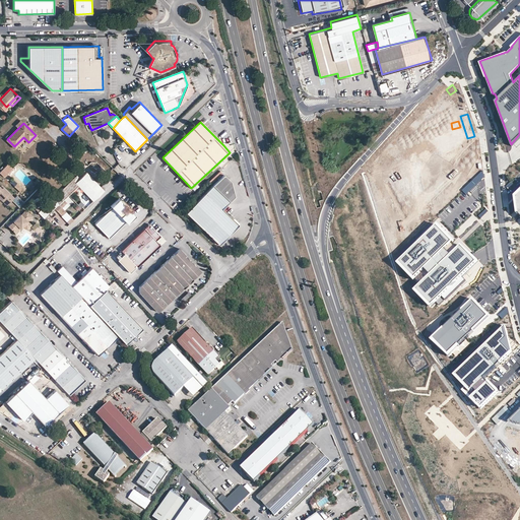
[(450,157),(445,160),(451,170),(456,166),(450,157)]
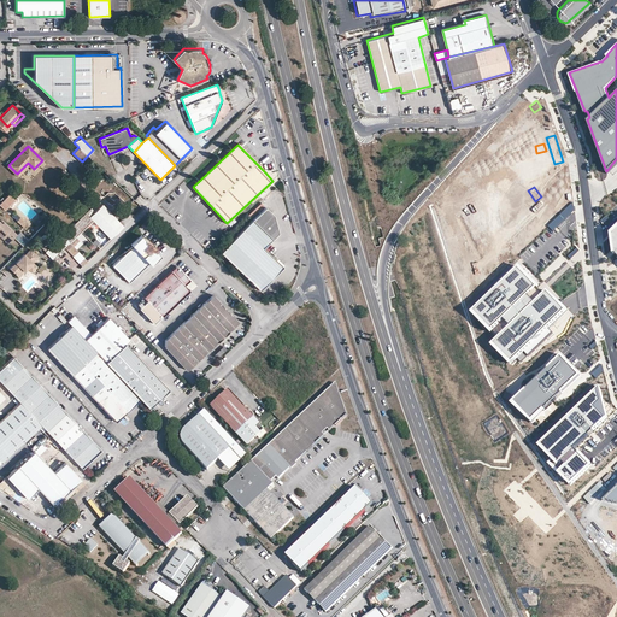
[(15,200),(10,194),(0,204),(6,210),(15,200)]
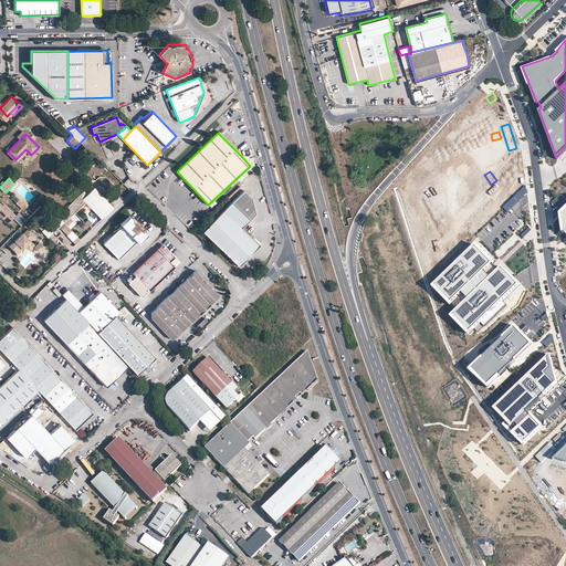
[(86,194),(82,198),(101,218),(113,207),(94,187),(86,194)]
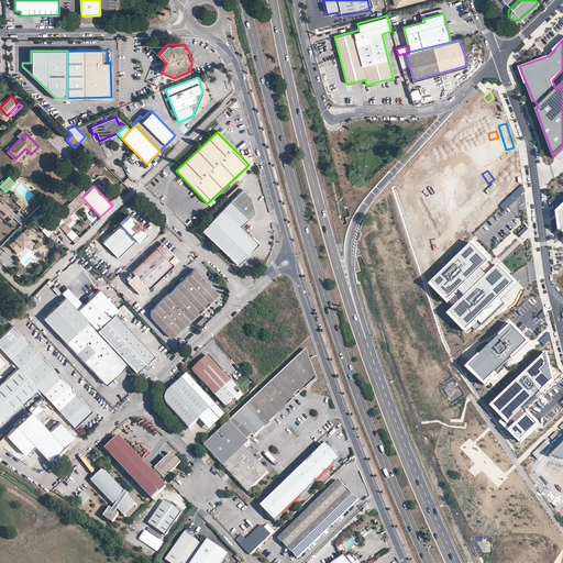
[(202,231),(239,265),(260,244),(252,236),(241,225),(254,212),(250,196),(243,189),(231,201),(202,231)]
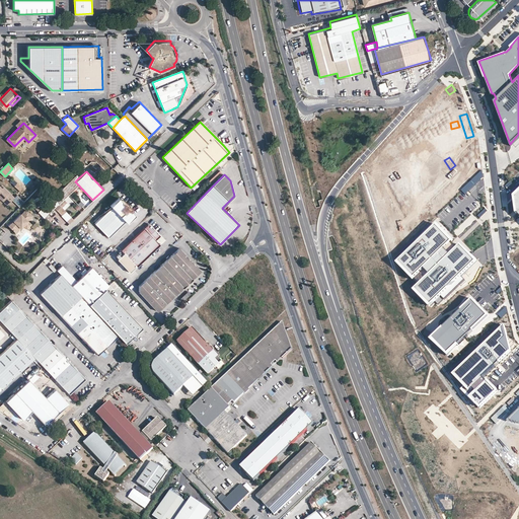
[(54,208),(68,222),(68,223),(73,219),(72,218),(58,203),(78,184),(75,181),(72,178),(53,198),(38,211),(44,217),(54,208)]
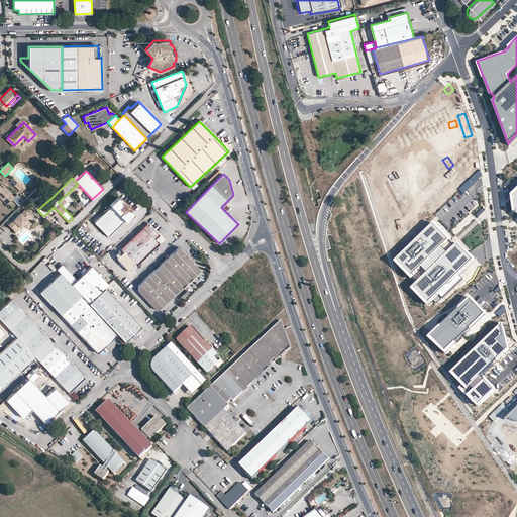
[(17,181),(13,185),(21,191),(24,188),(17,181)]
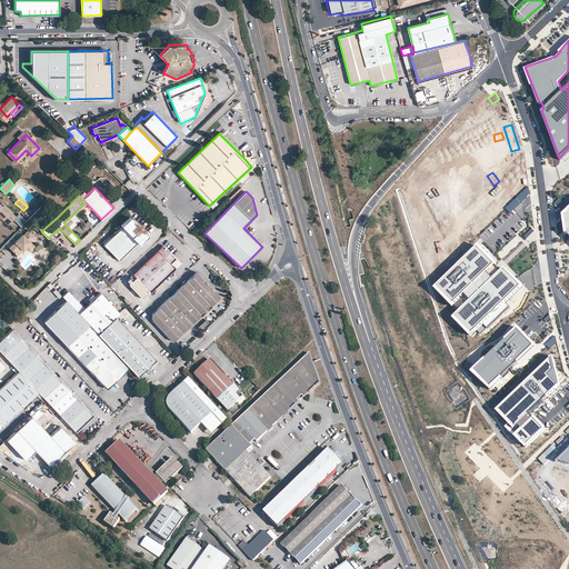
[(0,215),(2,218),(1,219),(8,225),(16,216),(3,205),(1,206),(0,205),(0,215)]
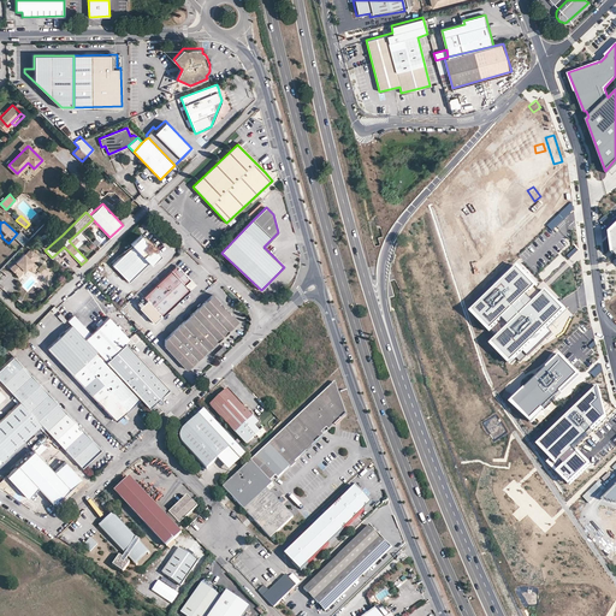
[(112,265),(128,282),(148,262),(149,264),(159,254),(155,250),(152,247),(150,249),(146,243),(147,242),(144,240),(140,235),(130,244),(132,246),(112,265)]
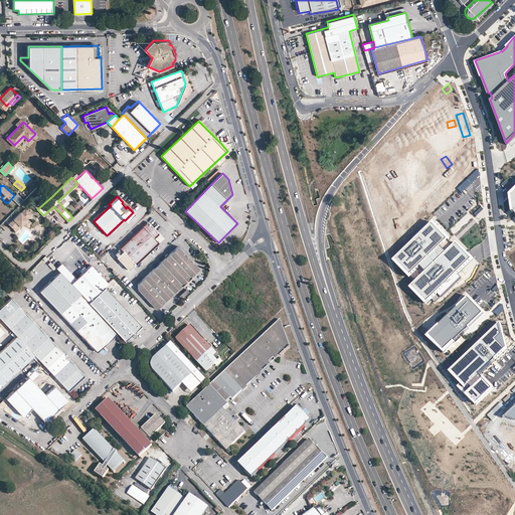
[(127,206),(130,209),(132,207),(123,198),(121,200),(123,202),(122,203),(126,208),(127,206)]
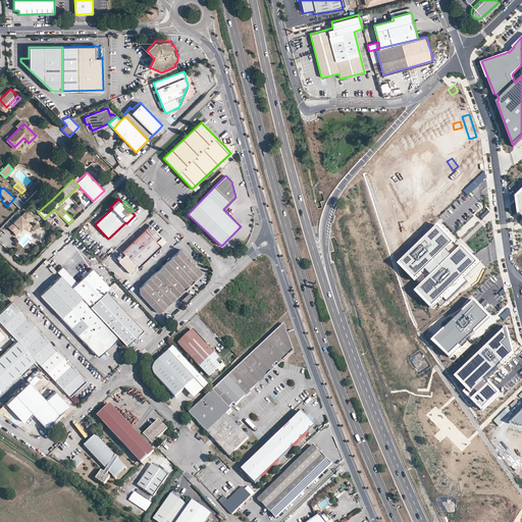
[(82,202),(74,207),(77,211),(85,206),(82,202)]
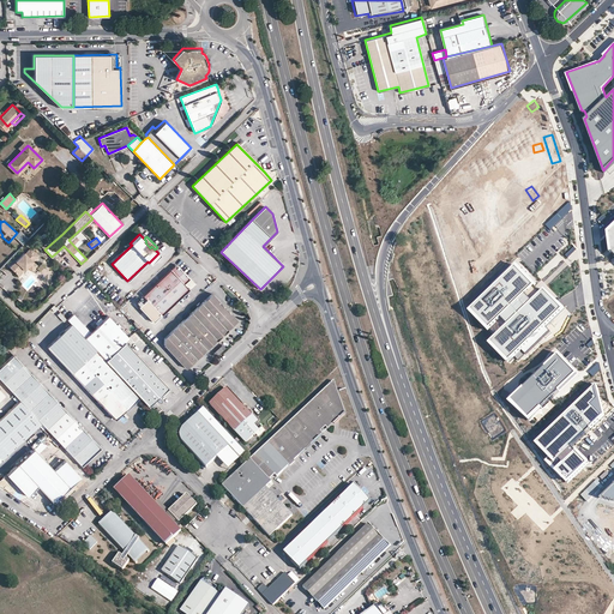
[(34,258),(40,252),(32,245),(26,251),(25,250),(11,265),(20,272),(29,264),(34,268),(38,263),(34,258)]
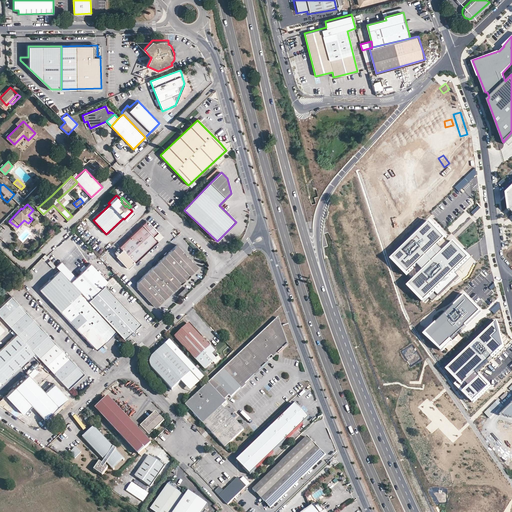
[(119,246),(135,263),(158,241),(154,236),(158,232),(147,220),(119,246)]
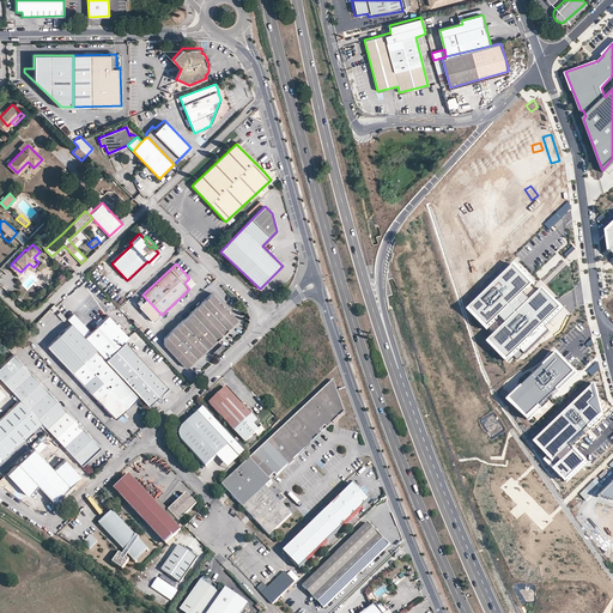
[(540,293),(515,267),(471,309),(496,335),(490,341),(508,360),(514,356),(517,359),(522,353),(519,350),(520,350),(525,354),(548,331),(544,326),(562,309),(544,290),(540,293)]
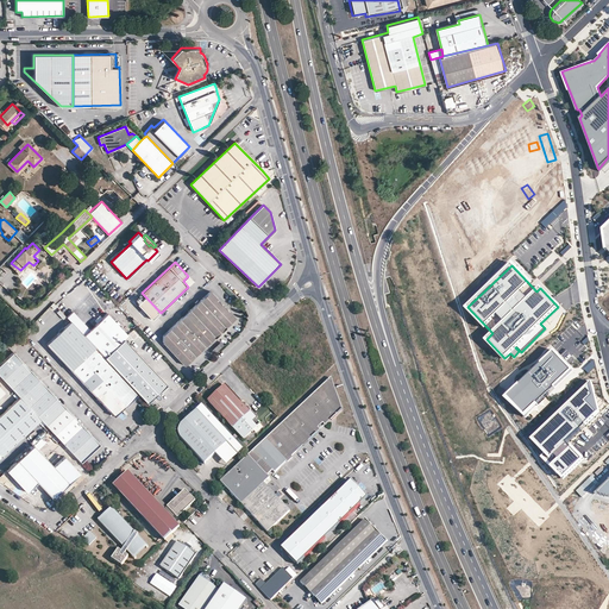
[(217,297),(211,290),(200,301),(206,307),(217,297)]
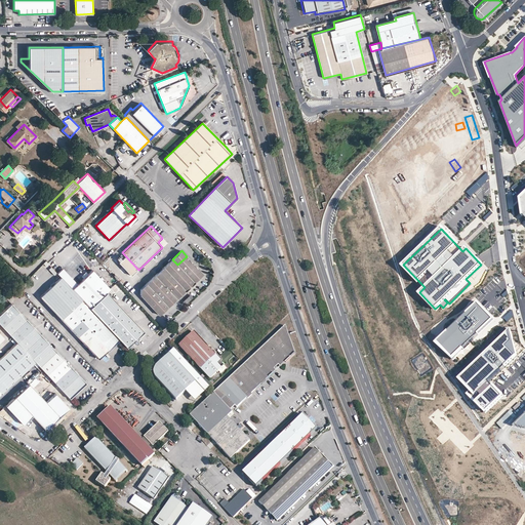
[(192,263),(187,256),(177,265),(183,271),(192,263)]
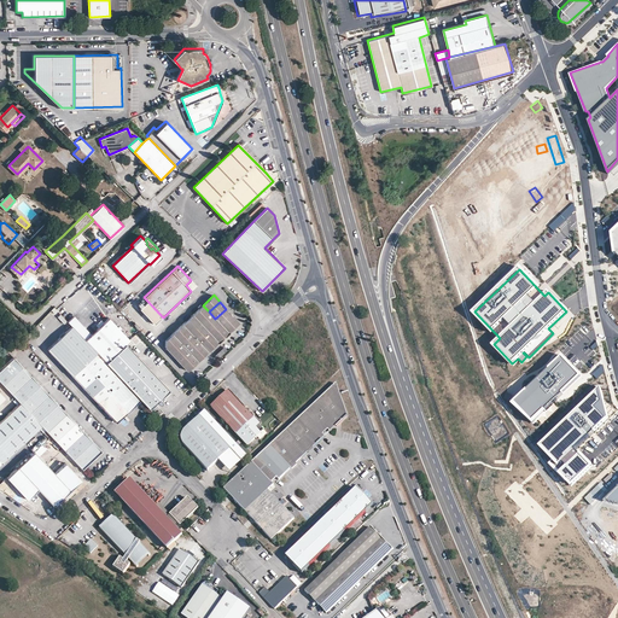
[(222,325),(215,319),(209,312),(203,305),(192,315),(217,342),(228,332),(222,325)]
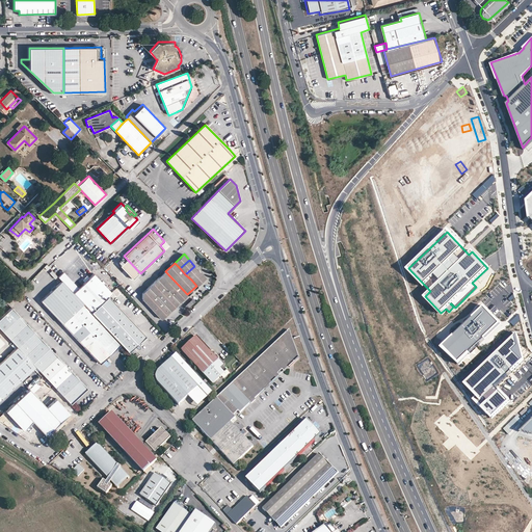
[(200,271),(194,266),(185,274),(191,280),(200,271)]
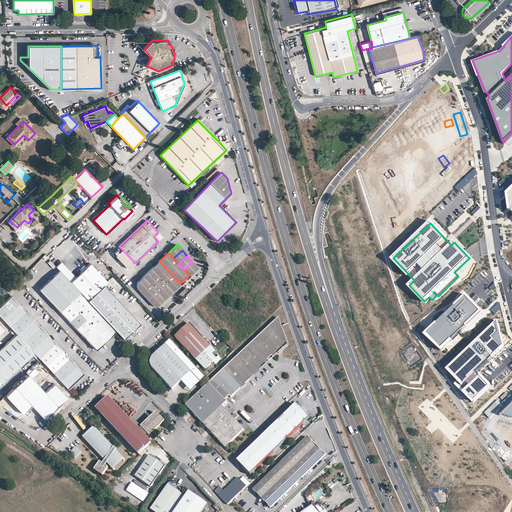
[(180,283),(159,261),(151,269),(172,291),(180,283)]
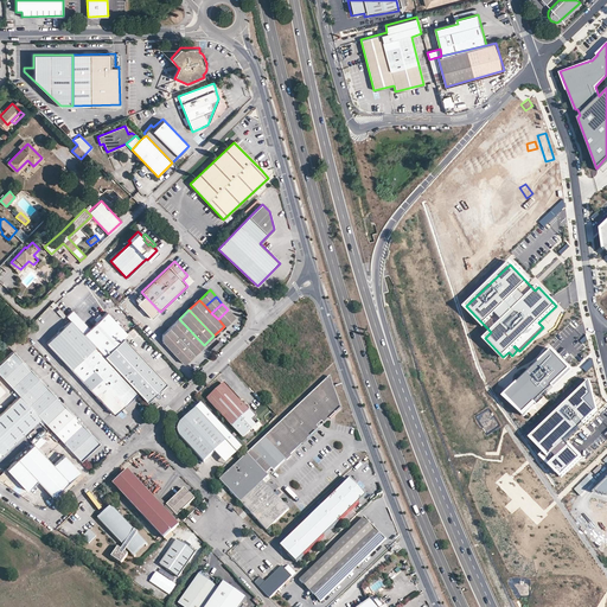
[(235,317),(228,310),(218,319),(224,326),(235,317)]
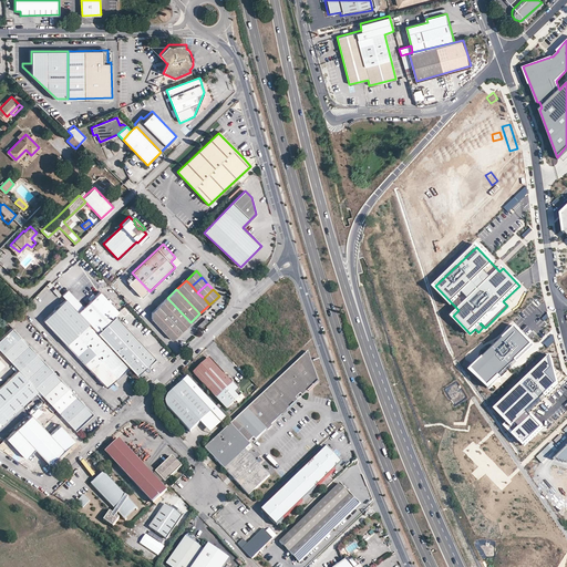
[(66,299),(79,312),(84,307),(68,290),(62,296),(66,299)]
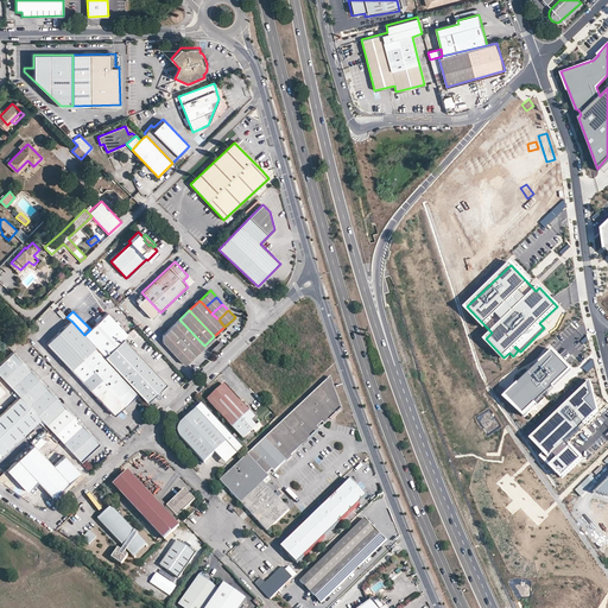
[(90,329),(84,335),(105,358),(124,339),(128,335),(107,314),(102,318),(100,320),(97,322),(90,329)]
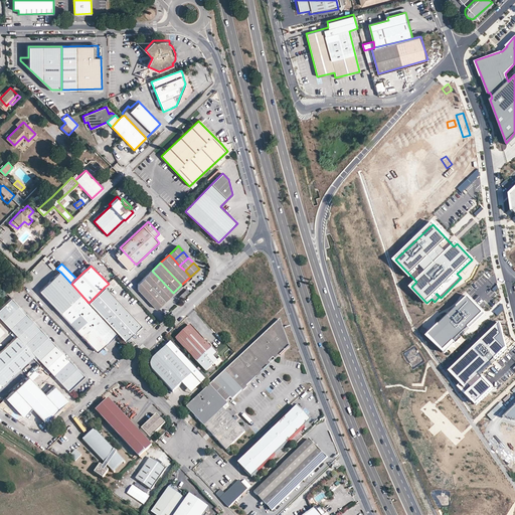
[(173,293),(152,271),(143,279),(164,301),(173,293)]
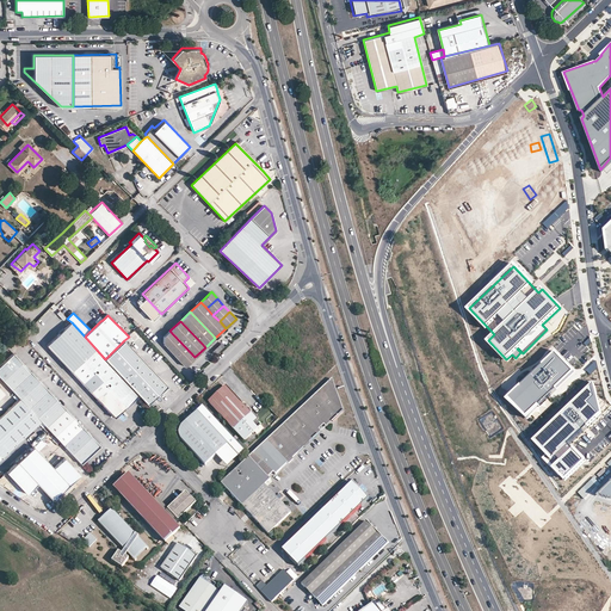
[(72,371),(115,418),(139,395),(105,359),(85,337),(72,322),(48,345),(72,371)]
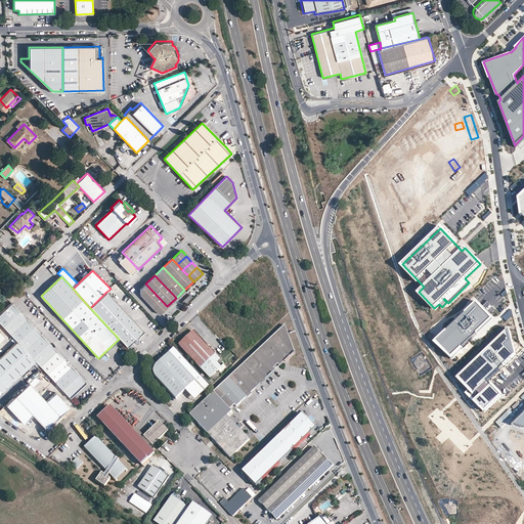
[(167,306),(145,284),(140,289),(140,294),(159,314),(167,306)]
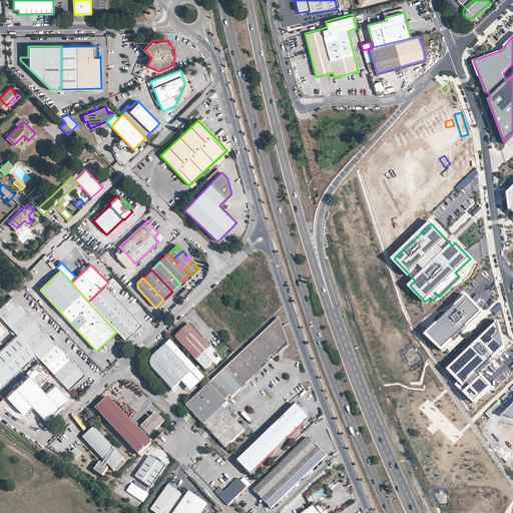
[(116,332),(123,339),(129,334),(131,331),(139,324),(104,286),(88,302),(116,332)]
